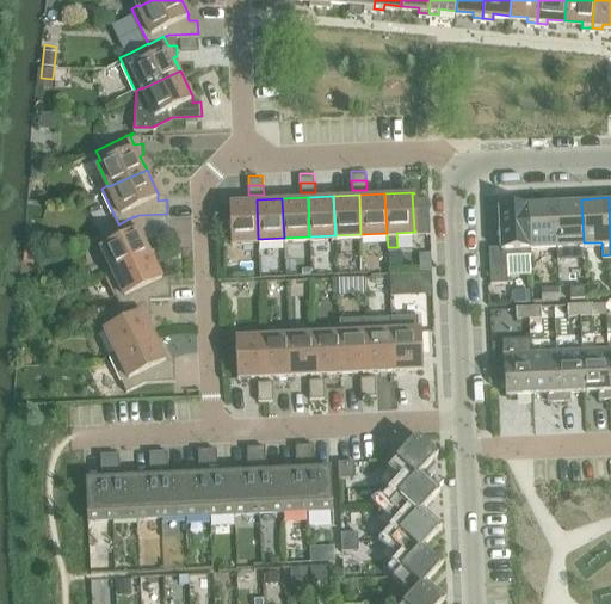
[(258,239),(257,199),(229,201),(232,240),(258,239)]
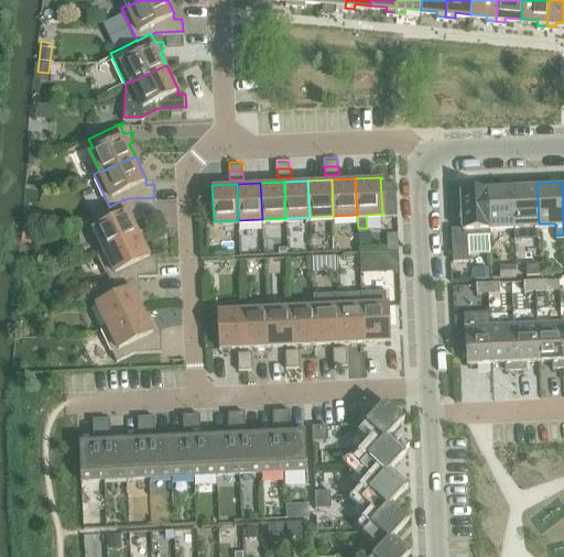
[(511,185),(513,225),(514,225),(514,237),(540,236),(539,224),(537,184),(511,185)]
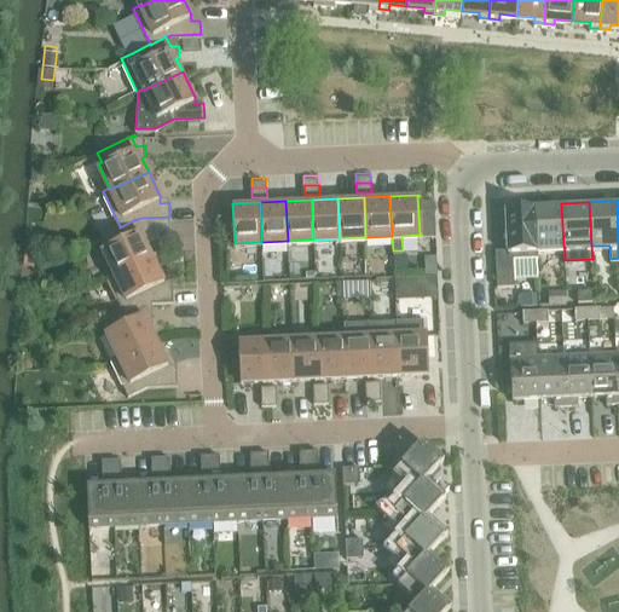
[(561,203),(534,205),(536,248),(538,248),(563,247),(561,203)]
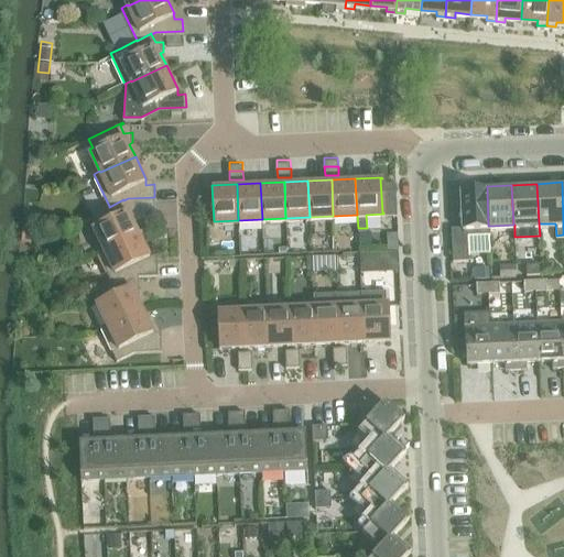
[(488,226),(487,186),(461,187),(462,225),(452,226),(453,259),(468,258),(467,232),(490,231),(490,226),(488,226)]
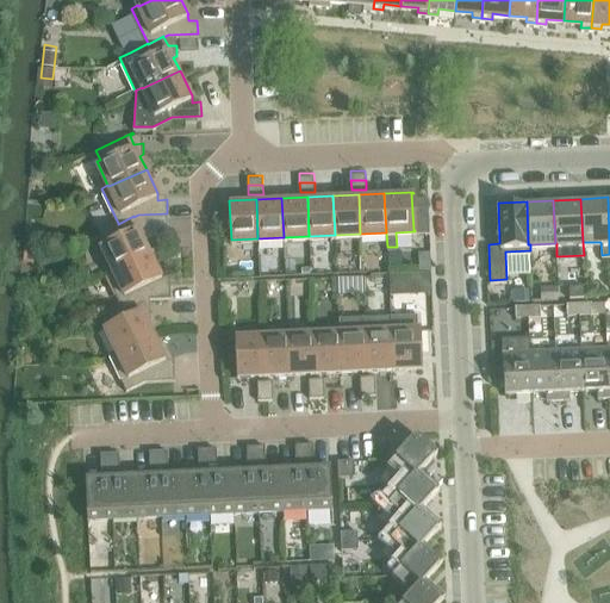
[(118,224),(118,223),(100,231),(105,241),(100,243),(112,267),(150,250),(143,237),(147,236),(147,225),(138,225),(134,217),(134,216),(118,224)]
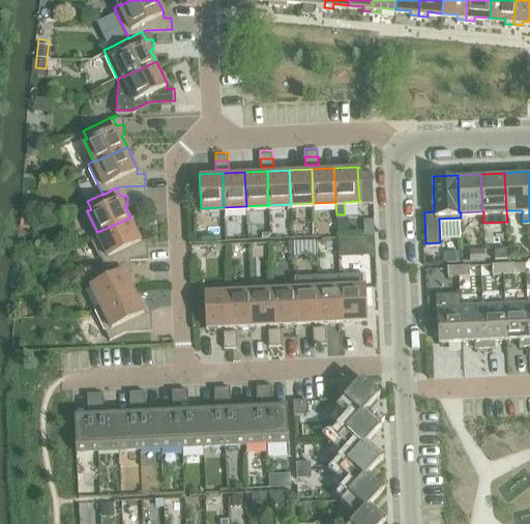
[(91,234),(106,264),(106,265),(119,259),(119,260),(123,258),(148,257),(148,244),(140,244),(140,239),(141,239),(130,217),(97,232),(91,234)]
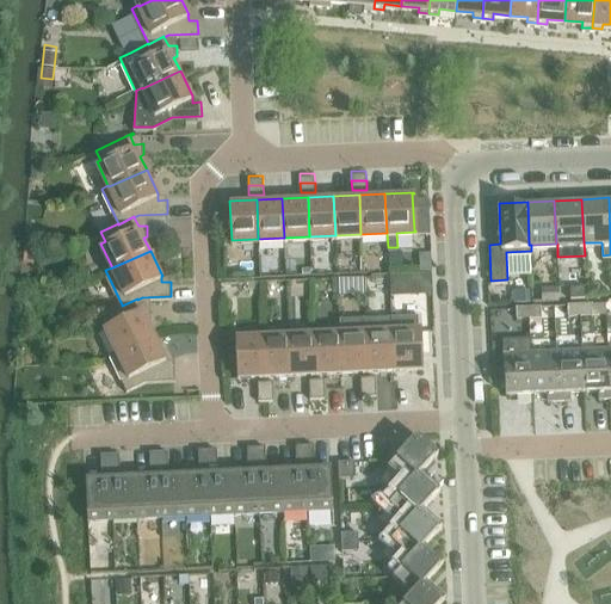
[(142,308),(137,300),(137,299),(122,306),(122,304),(104,314),(109,324),(104,326),(116,349),(116,350),(154,333),(147,320),(152,318),(150,308),(142,308)]
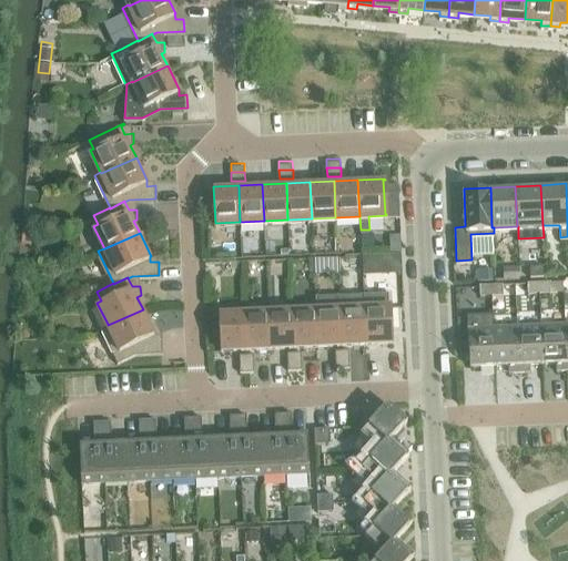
[(539,279),(539,289),(551,288),(550,278),(539,279)]
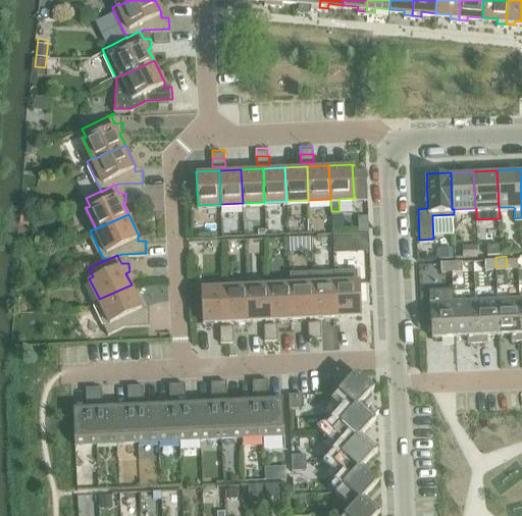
[(496,266),(496,257),(484,257),(484,266),(496,266)]
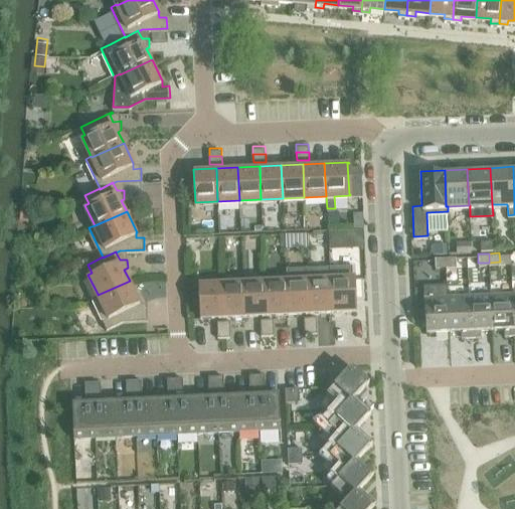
[(446,256),(446,264),(456,264),(456,255),(446,256)]
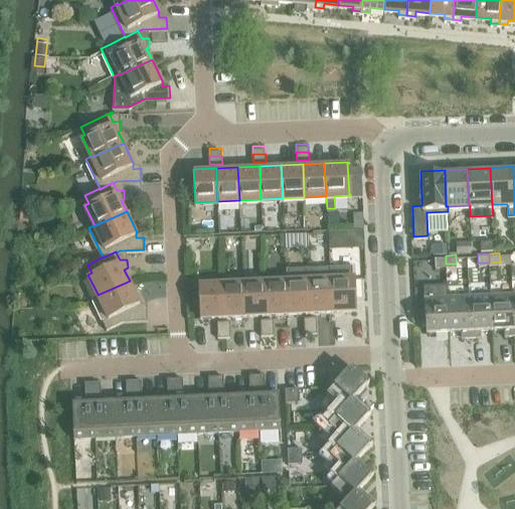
[(446,264),(446,256),(435,256),(435,265),(446,264)]
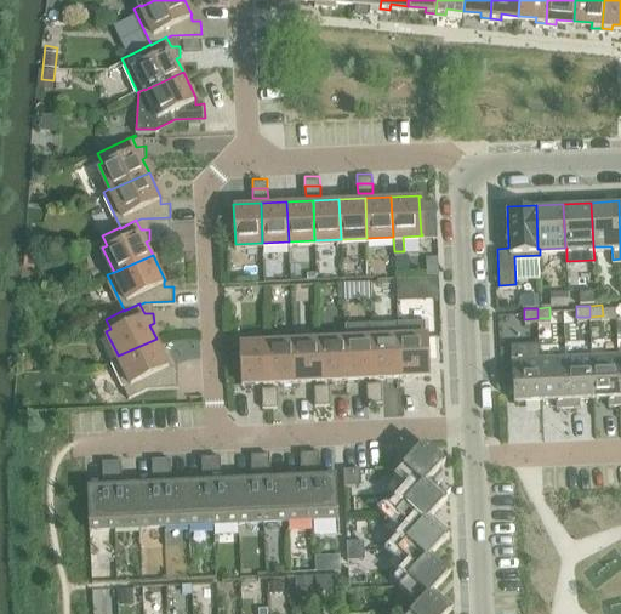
[(397,319),(399,374),(428,373),(428,370),(427,370),(425,334),(427,333),(426,319),(406,320),(406,318),(397,318),(397,319)]
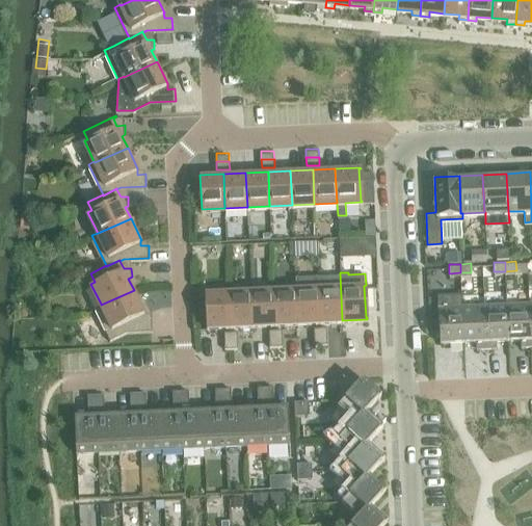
[(342,320),(340,273),(318,274),(318,286),(320,321),(342,320)]
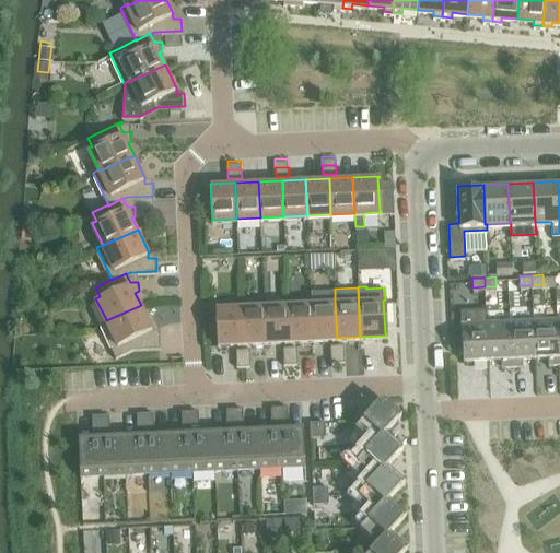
[(311,302),(313,339),(337,338),(335,301),(311,302)]
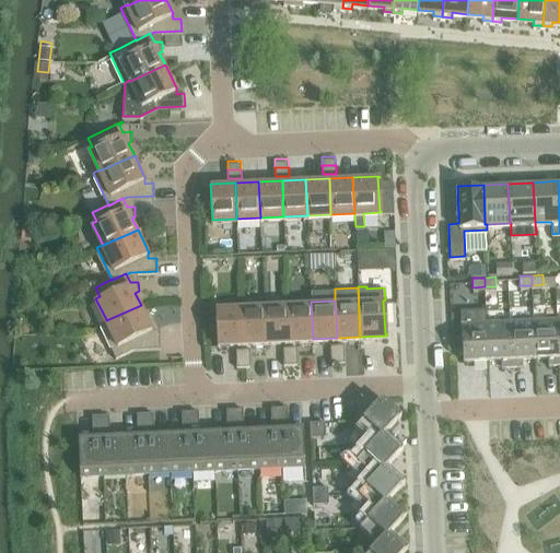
[(313,339),(311,302),(288,303),(289,340),(313,339)]
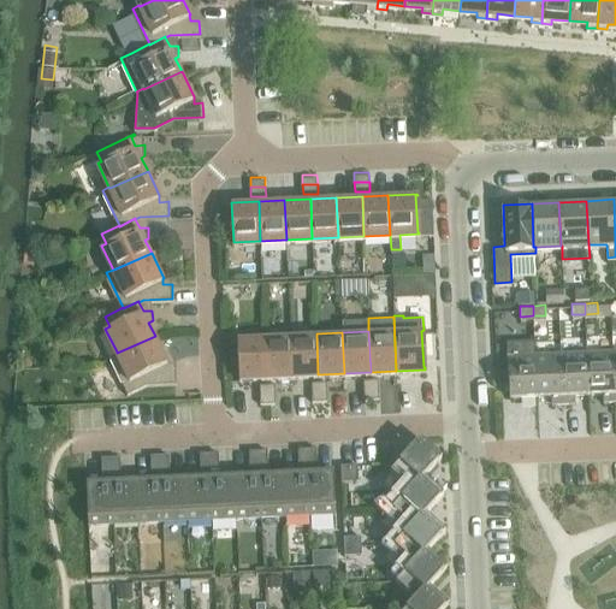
[(290,335),(292,376),(318,374),(317,333),(290,335)]
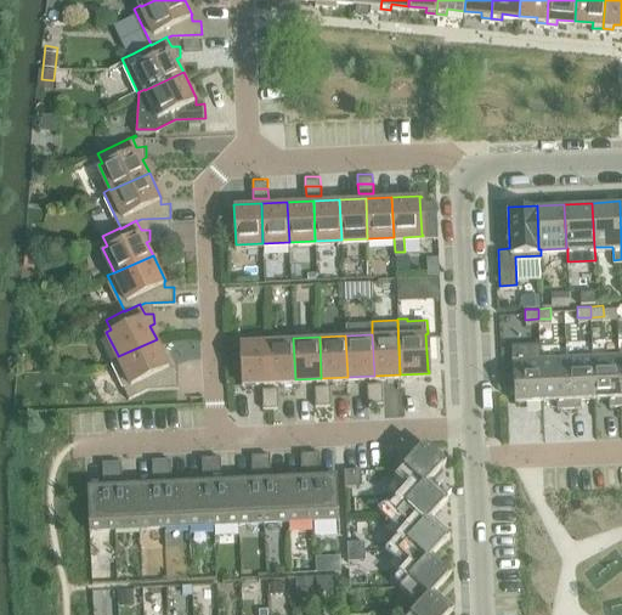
[(295,379),(293,338),(267,339),(269,381),(295,379)]
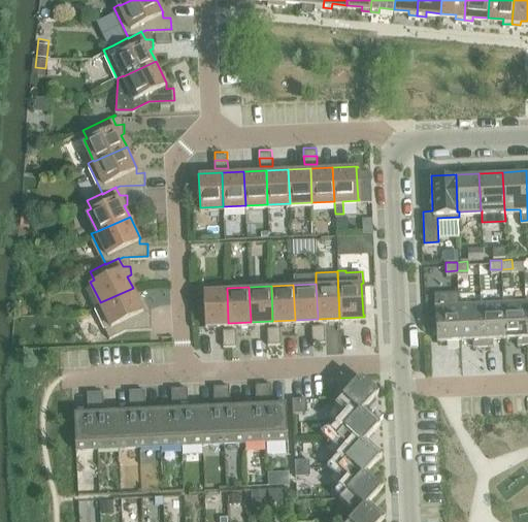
[(100,302),(100,301),(94,304),(109,335),(126,327),(152,326),(151,315),(142,315),(142,310),(143,310),(133,288),(100,302)]
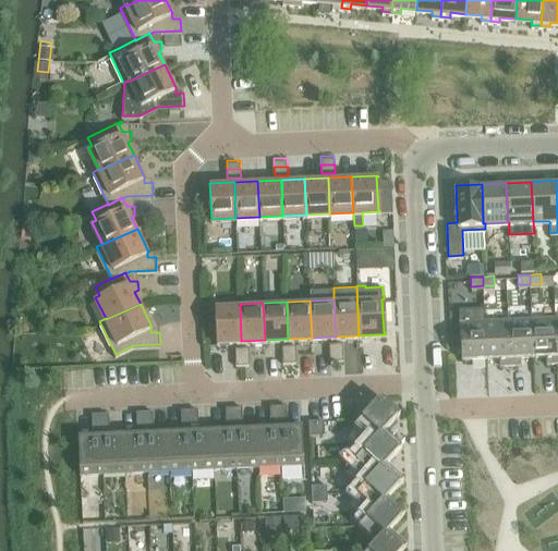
[(241,341),(240,304),(215,305),(217,342),(241,341)]
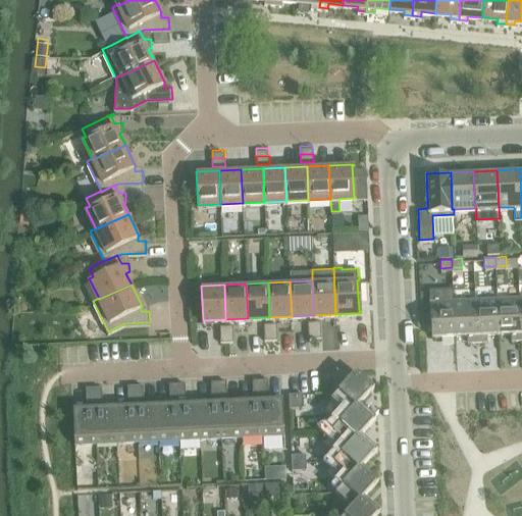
[(455,333),(453,298),(453,287),(429,288),(431,334),(455,333)]
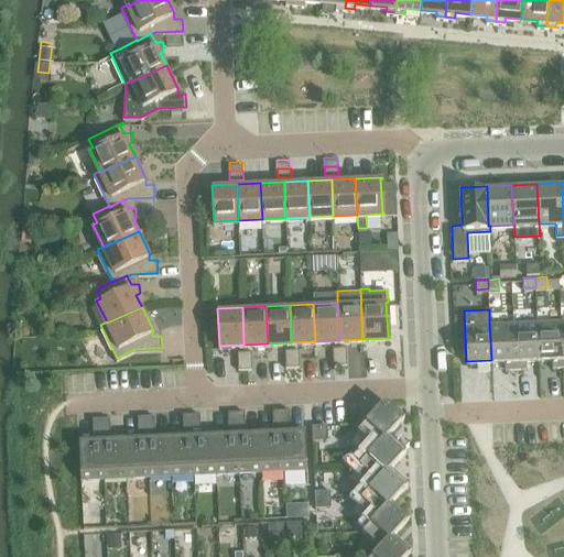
[(538,319),(539,358),(552,357),(552,364),(563,364),(561,318),(538,319)]
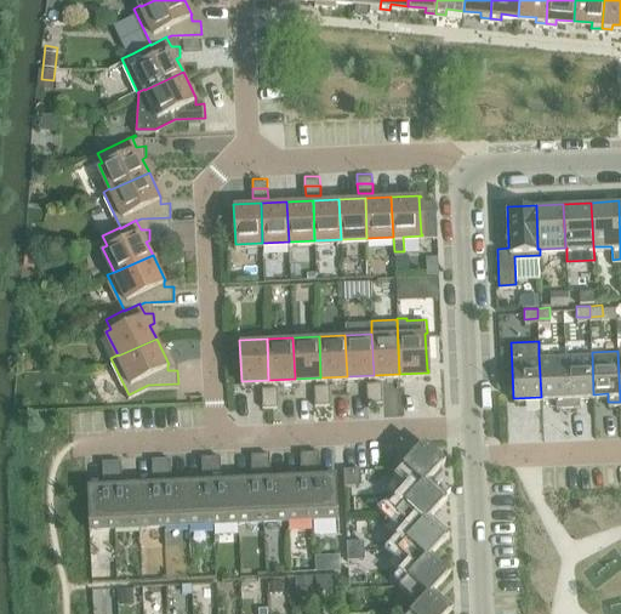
[(592,352),(565,353),(568,404),(580,404),(579,394),(593,394),(592,352)]
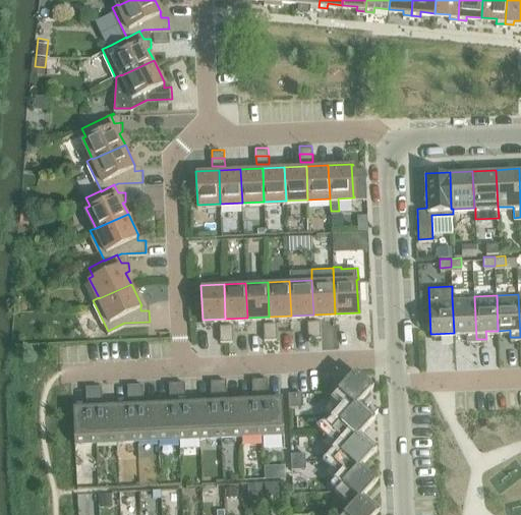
[(452,297),(454,333),(466,332),(466,340),(476,339),(474,296),(452,297)]
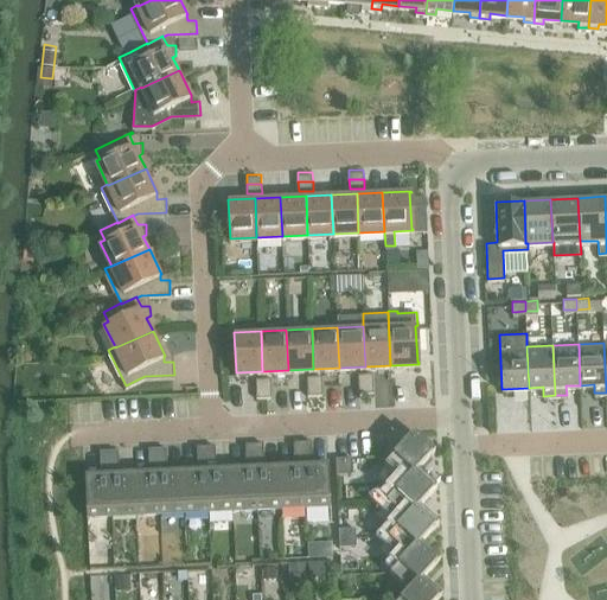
[(358,371),(358,381),(372,380),(372,370),(358,371)]
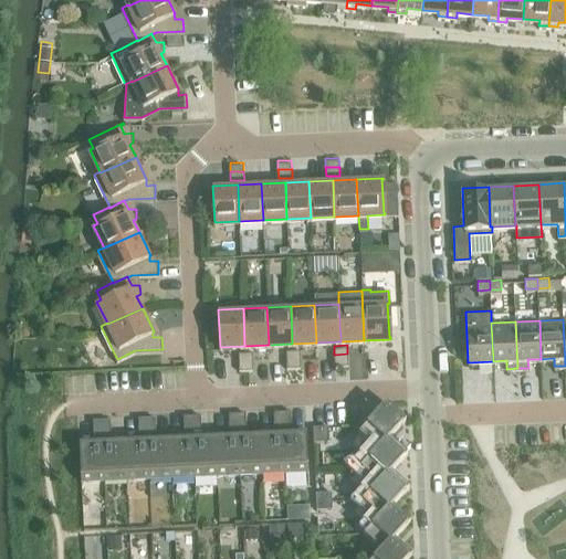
[(285,348),(286,357),(300,356),(300,347),(285,348)]
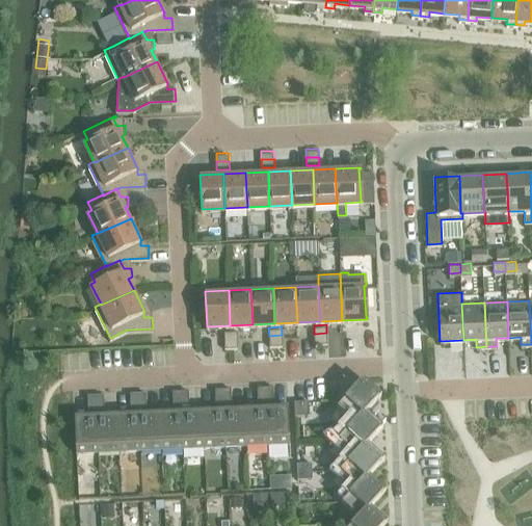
[(223,330),(224,338),(237,337),(237,329),(223,330)]
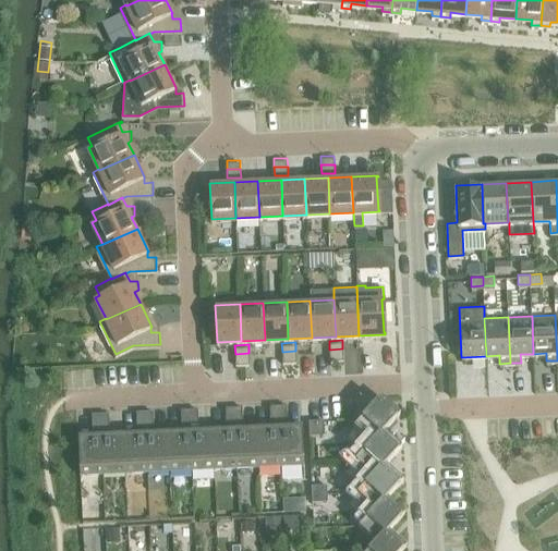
[(342,349),(329,350),(329,358),(343,357),(342,349)]
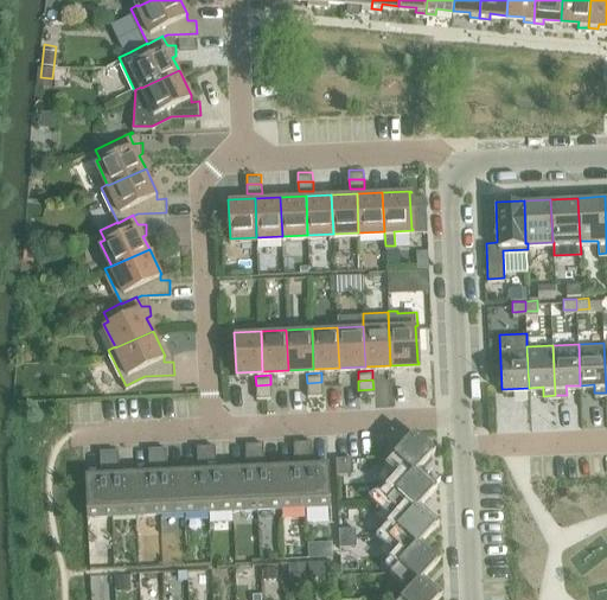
[(321,382),(307,383),(307,393),(323,391),(321,382)]
